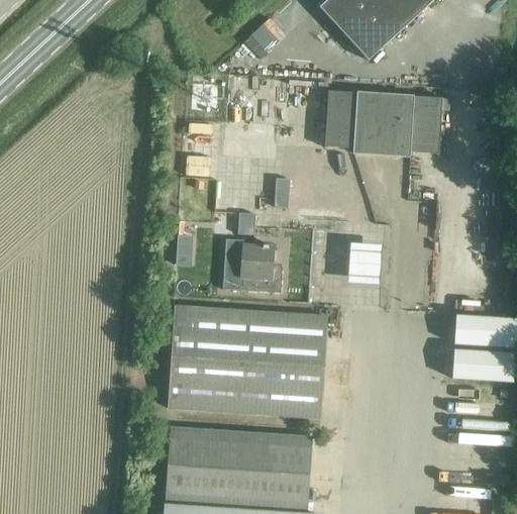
[(325,0),(318,6),(368,60),(432,0),(325,0)]
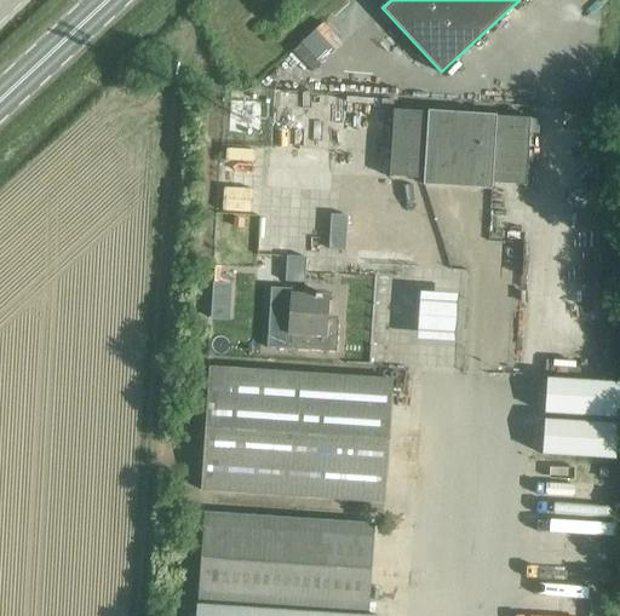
[(333,117),(333,104),(308,102),(306,116),(333,117)]
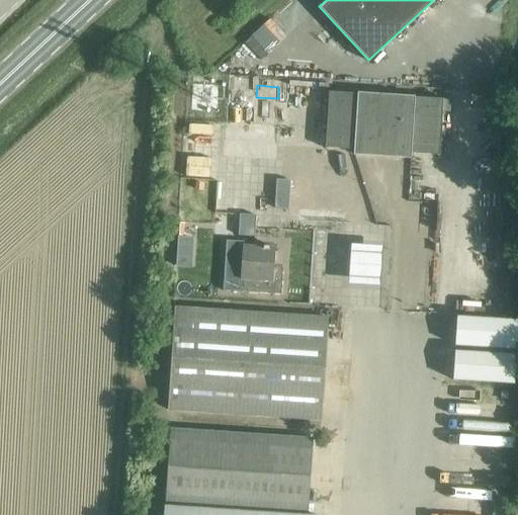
[(353,149),(354,149),(357,92),(328,90),(325,147),(353,149)]
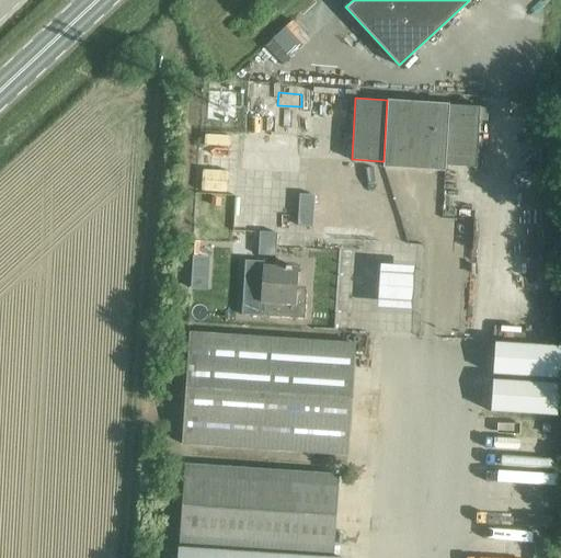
[(444,169),(444,166),(448,103),(387,100),(384,161),(382,161),(382,166),(444,169)]
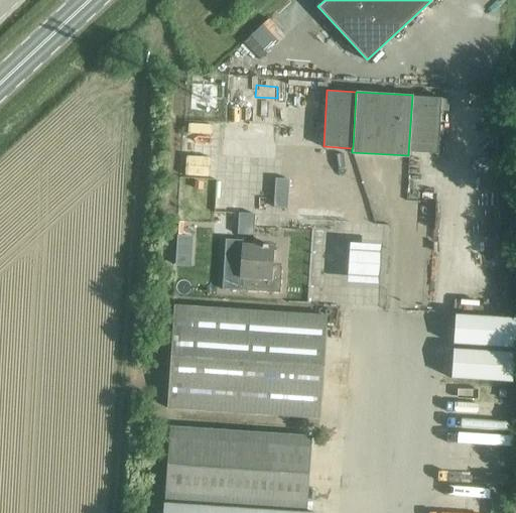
[(408,152),(436,153),(439,97),(412,95),(408,152)]
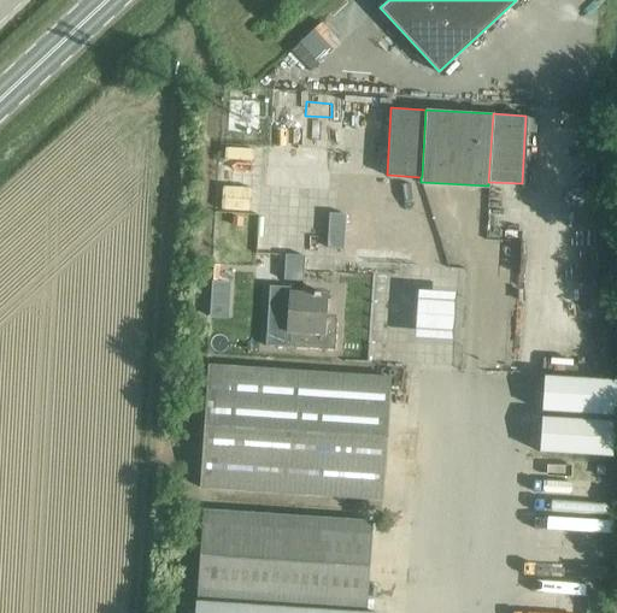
[(263,171),(263,186),(298,187),(298,174),(263,171)]
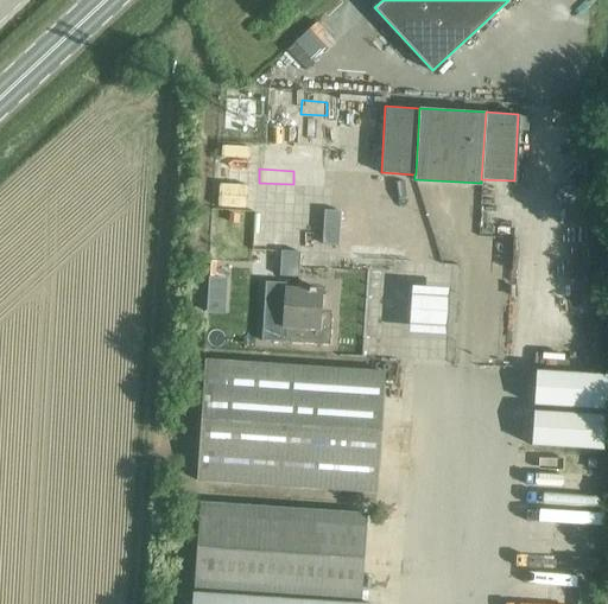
[(261,338),(329,343),(331,312),(321,312),(323,290),(285,286),(285,281),(265,280),(261,338)]
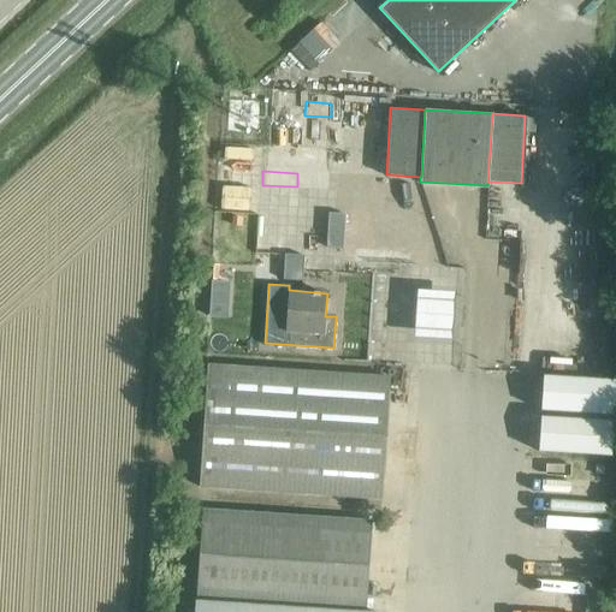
[(452,290),(415,289),(413,336),(450,338),(452,290)]
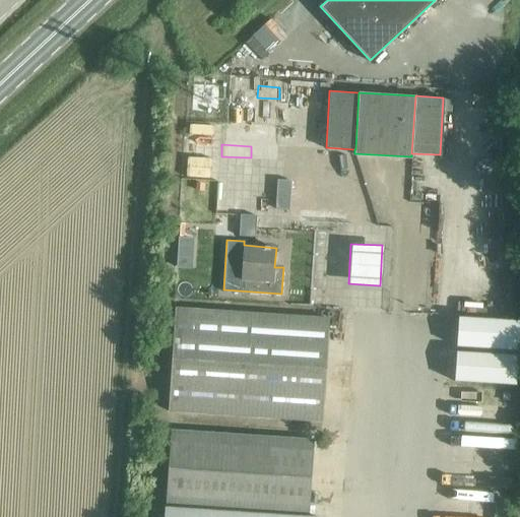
[(168,409),(322,419),(329,318),(175,308),(168,409)]
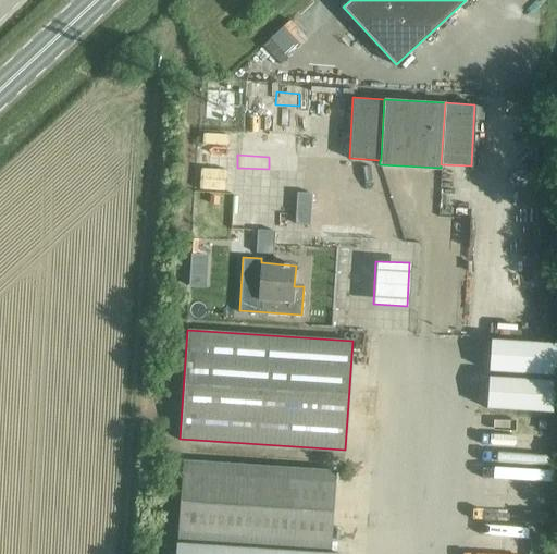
[(491,340),(489,370),(555,374),(556,343),(491,340)]
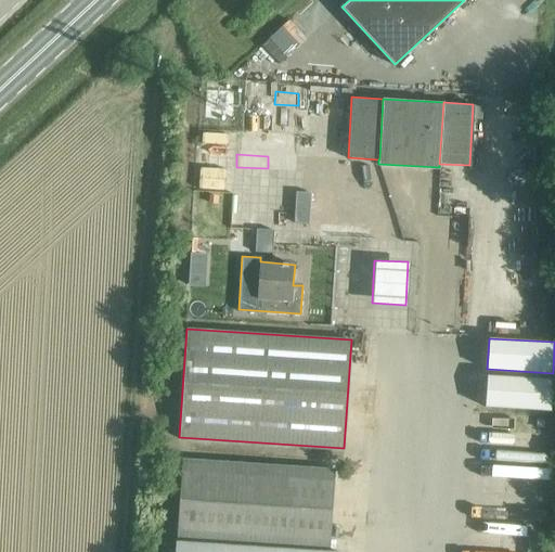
[(485,406),(550,410),(552,380),(487,375),(485,406)]
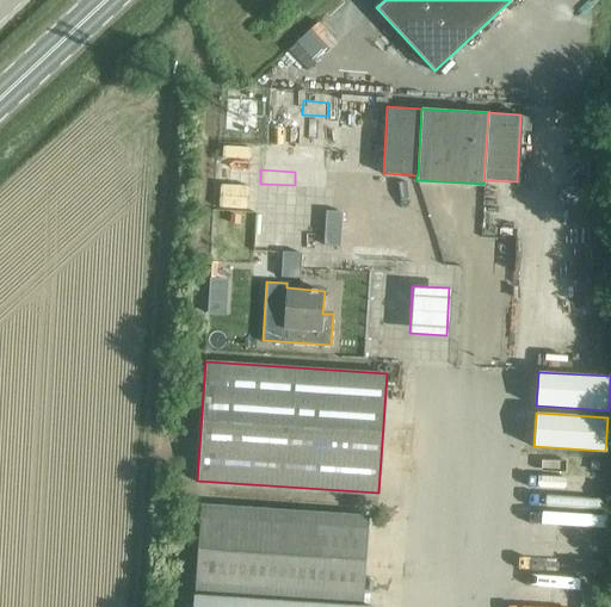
[(550,469),(549,477),(602,481),(602,471),(550,469)]
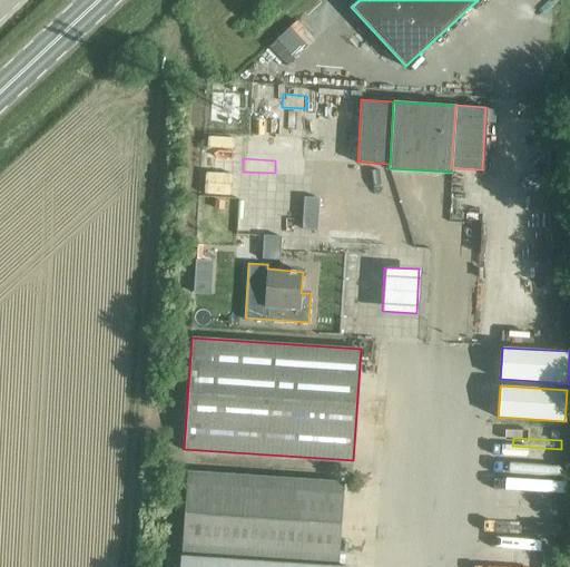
[(182,555),(338,565),(344,481),(187,470),(182,555)]
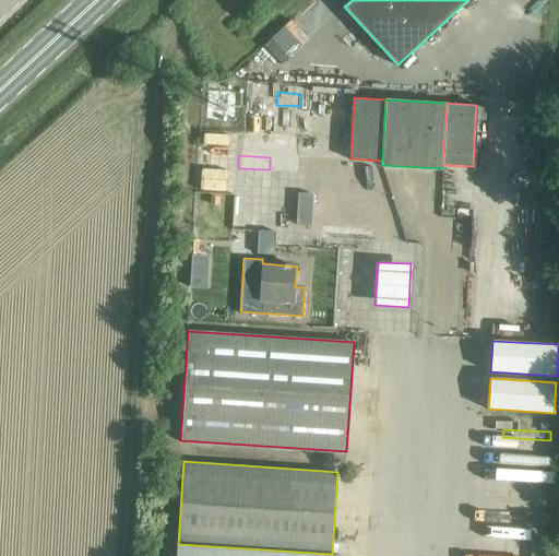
[(177,544),(176,555),(336,555),(331,555),(331,554),(329,554),(178,544),(177,544)]
